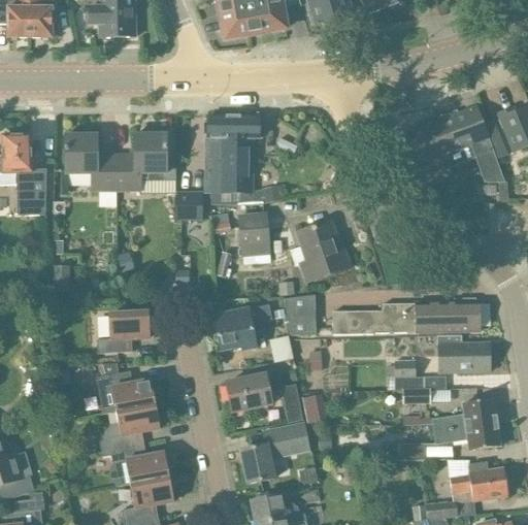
[(0,0),(0,22),(7,23),(7,37),(30,37),(29,0),(0,0)]
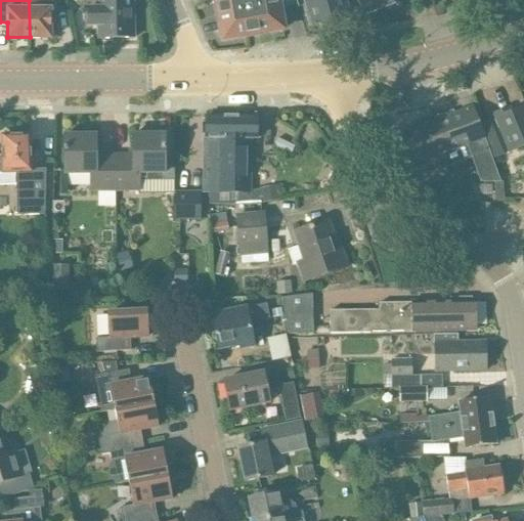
[(29,0),(30,37),(51,37),(51,7),(56,7),(55,0),(29,0)]
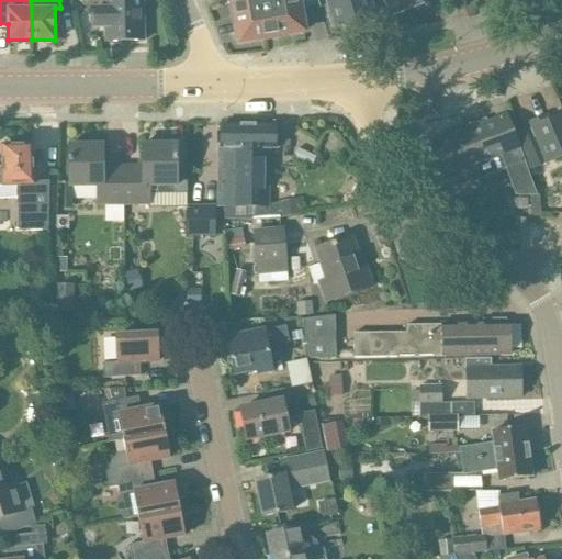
[(104,0),(105,4),(93,4),(94,28),(105,28),(107,41),(145,40),(143,0),(104,0)]
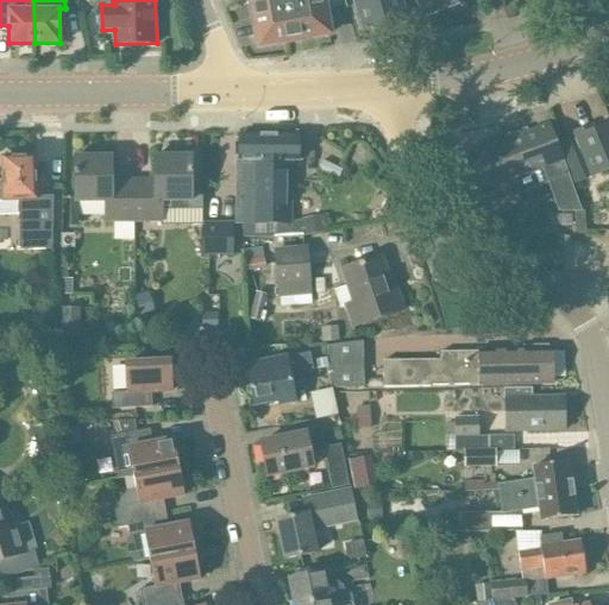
[(252,0),(259,44),(330,32),(325,5),(331,4),(332,8),(347,4),(346,0),(252,0)]
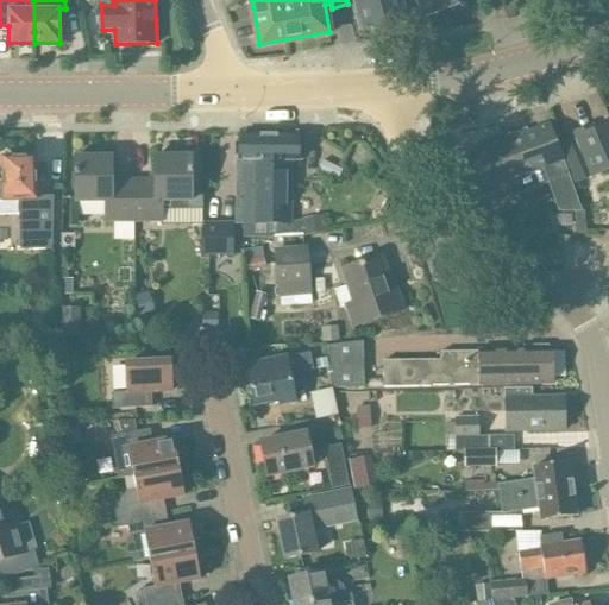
[(355,0),(363,26),(388,19),(390,26),(407,20),(405,14),(406,13),(401,0),(355,0)]
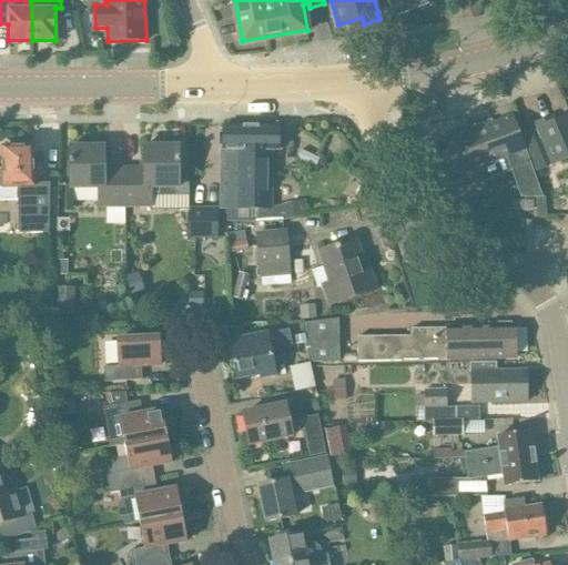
[(433,0),(388,0),(395,14),(433,0)]
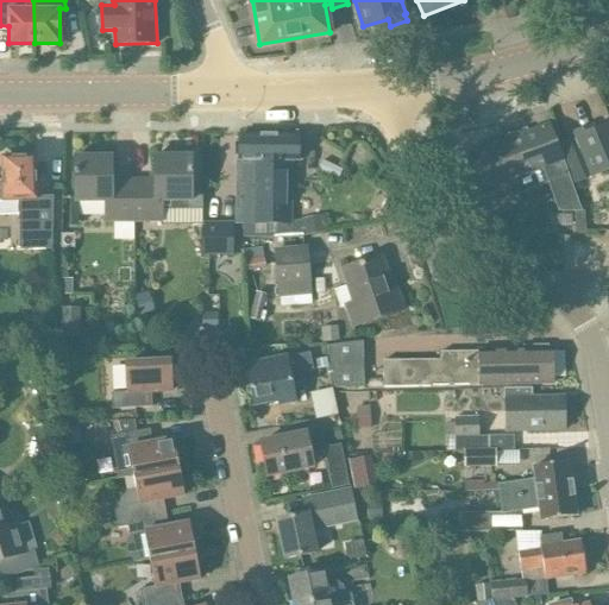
[(608,120),(594,127),(592,123),(573,131),(592,175),(608,166),(608,120)]
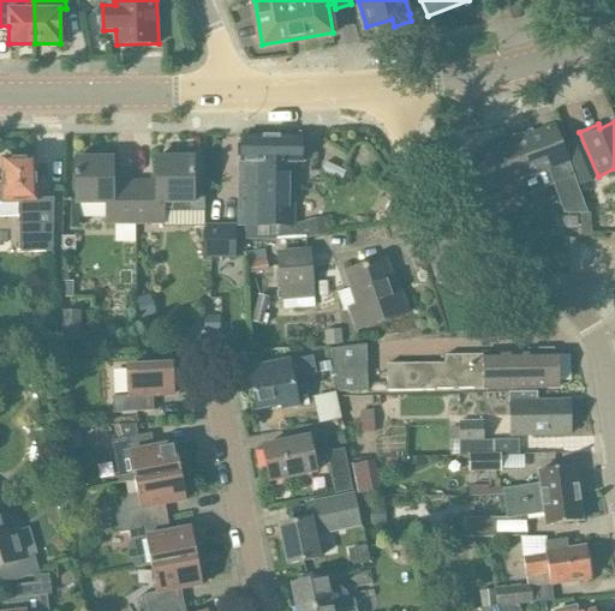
[(563,210),(590,210),(560,143),(553,123),(473,153),(487,189),(532,172),(538,185),(553,180),(563,210)]
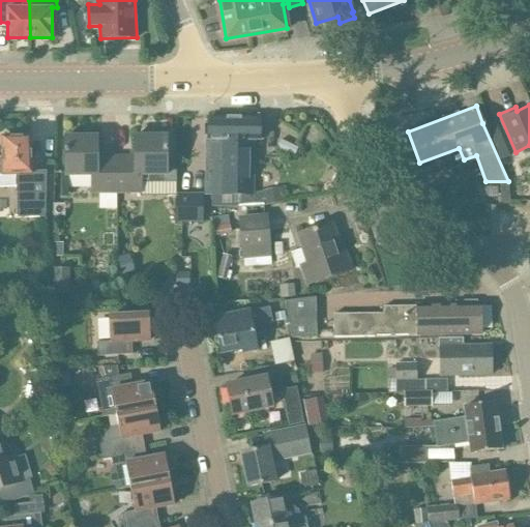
[(208,116),(208,137),(213,137),(212,193),(221,193),(231,193),(233,143),(237,143),(238,116),(208,116)]
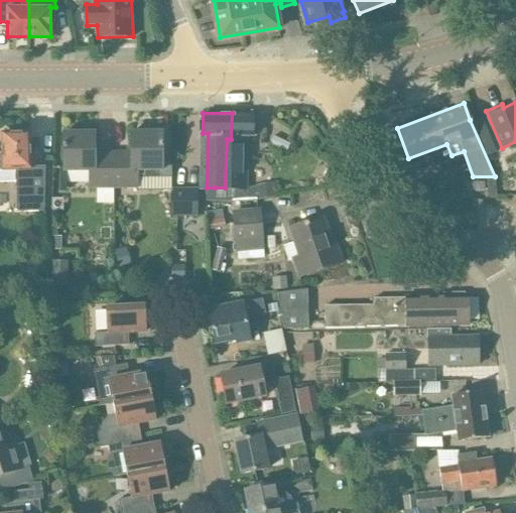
[(227,139),(225,187),(247,187),(248,134),(254,134),(254,113),(232,113),(231,139),(227,139)]
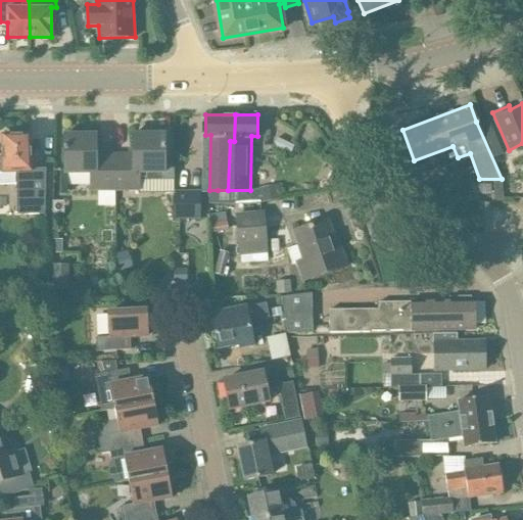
[(133,152),(114,152),(115,188),(139,188),(139,176),(164,176),(164,171),(163,132),(132,133),(133,152)]
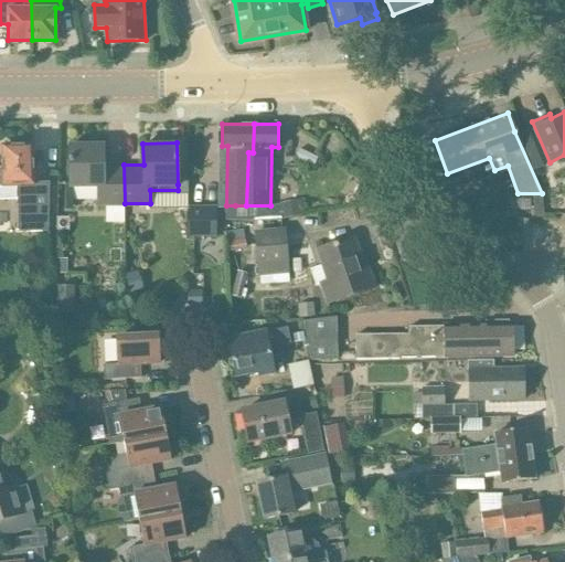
[(34,179),(33,144),(2,145),(3,166),(0,166),(0,184),(3,184),(18,184),(19,229),(49,228),(50,179),(34,179)]
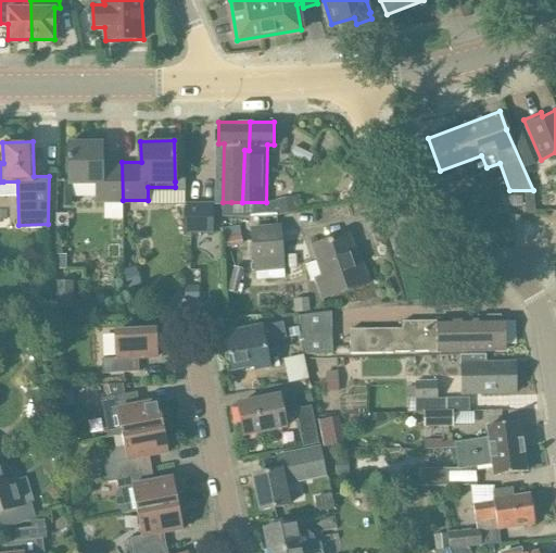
[(97,200),(123,200),(122,162),(102,163),(102,141),(68,141),(68,181),(97,181),(97,200)]
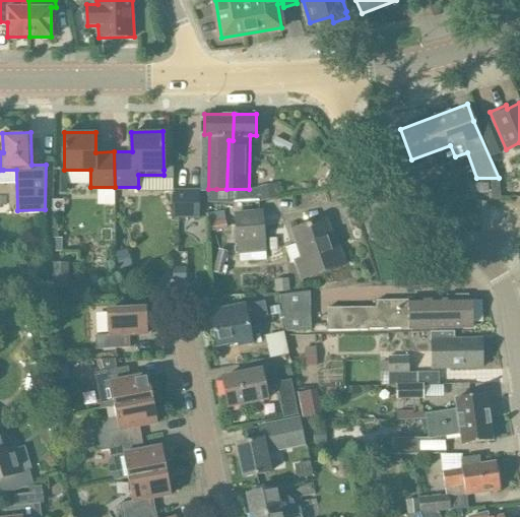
[(278,195),(275,181),(253,185),(255,200),(278,195)]
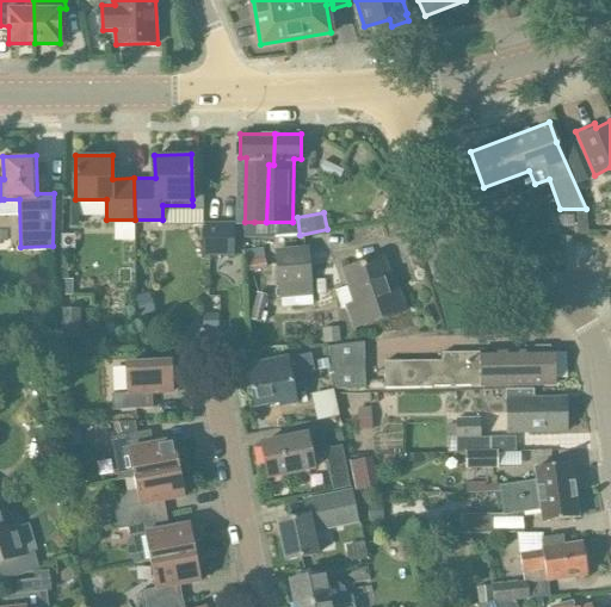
[(240,221),(204,221),(204,253),(240,253),(240,221)]
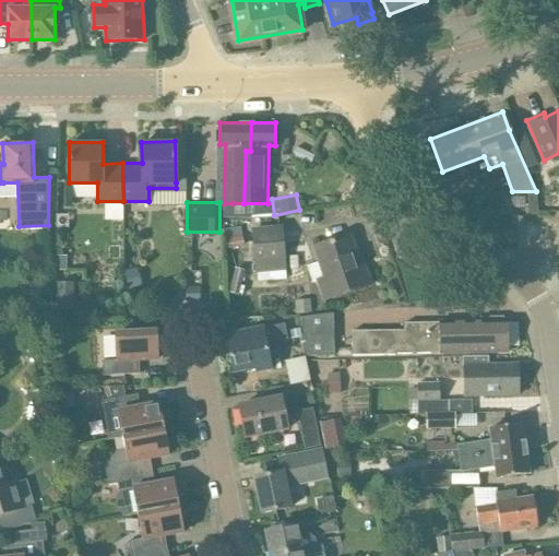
[(282,224),(252,227),(257,269),(257,271),(287,268),(282,224)]
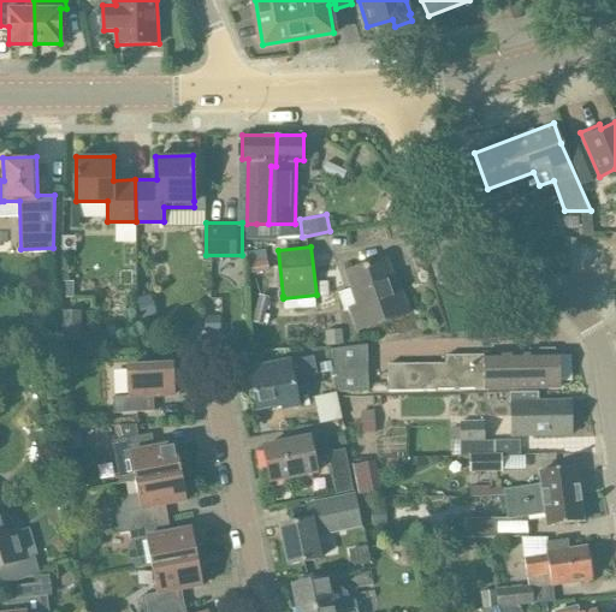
[(396,293),(385,260),(347,272),(351,286),(338,290),(344,309),(351,307),(359,328),(408,312),(402,291),(396,293)]
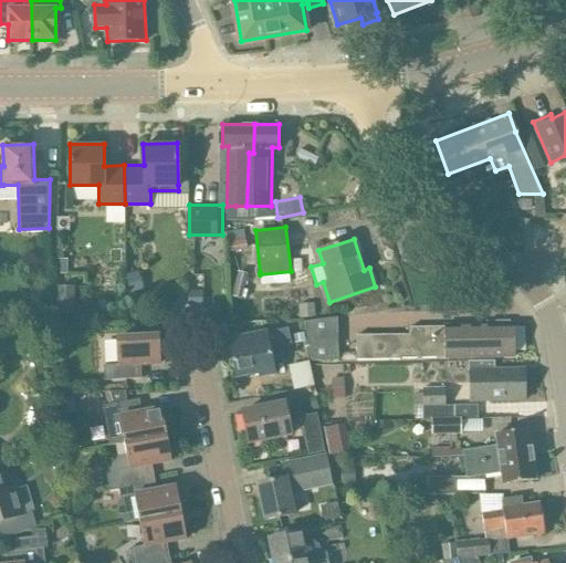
[(137,268),(124,271),(130,293),(144,290),(137,268)]
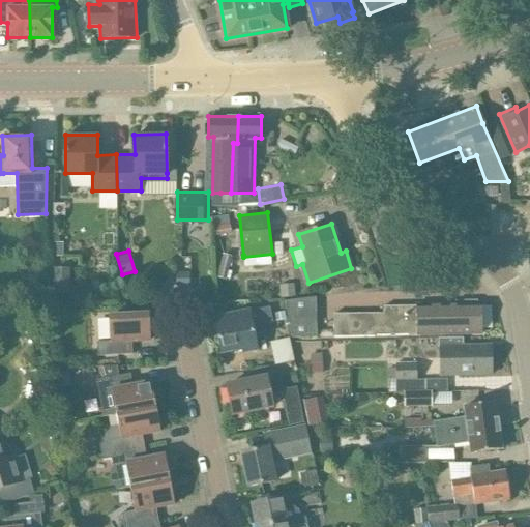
[(223,252),(216,274),(227,277),(233,255),(223,252)]
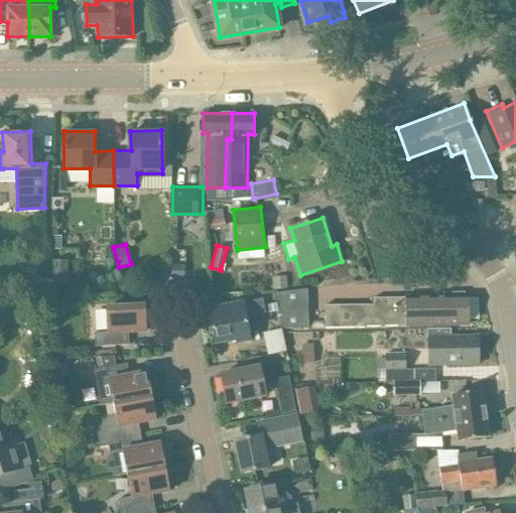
[(69,258),(51,258),(50,283),(69,283),(69,258)]
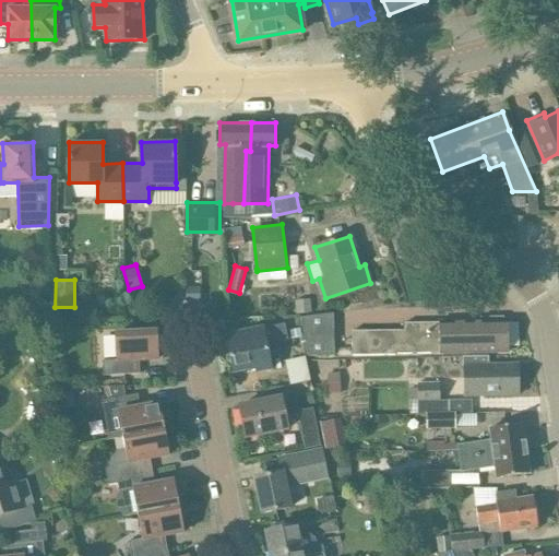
[(334,354),(333,311),(300,316),(308,354),(334,354)]
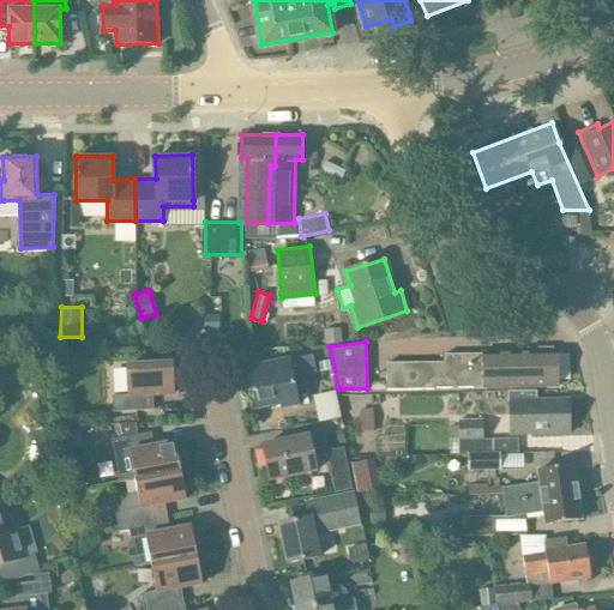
[(245,348),(229,351),(232,362),(247,358),(245,348)]
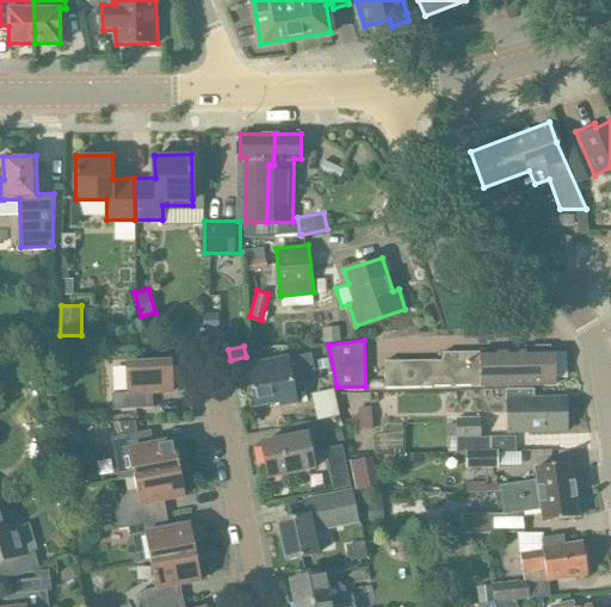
[(556,382),(555,350),(480,351),(440,352),(440,359),(384,360),(386,388),(401,388),(431,386),(431,385),(556,382)]
